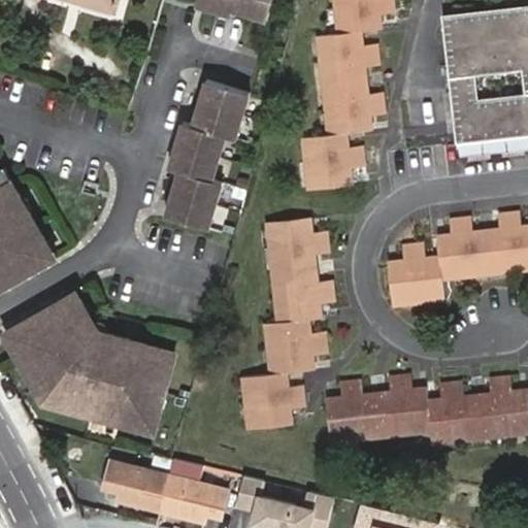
[(194,0),(194,3),(229,13),(230,8),(265,18),(269,0),(194,0)]
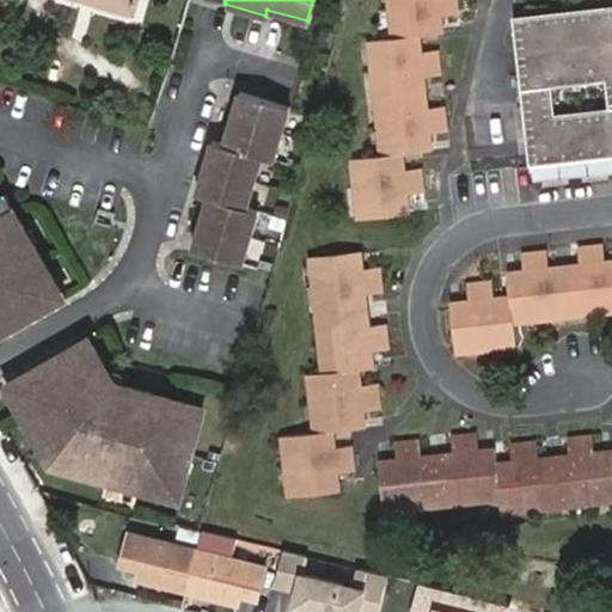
[(398,36),(420,34),(444,30),(441,13),(458,11),(457,0),(447,0),(395,6),(398,36)]
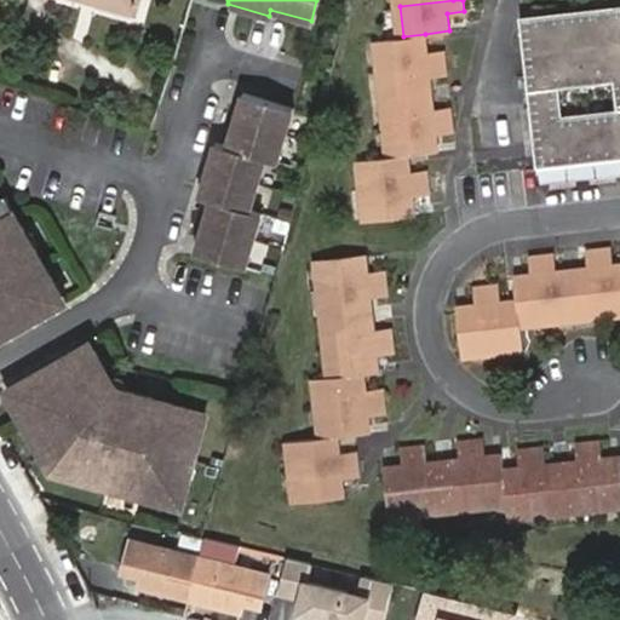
[(619,5),(520,17),(521,29),(619,17),(619,5)]
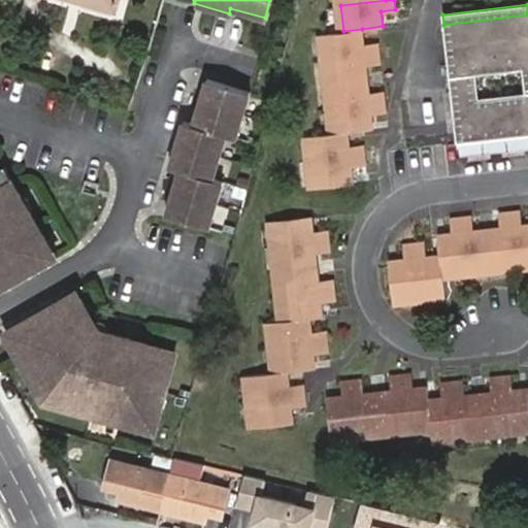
[(333,5),(336,32),(343,31),(340,5),(333,5)]
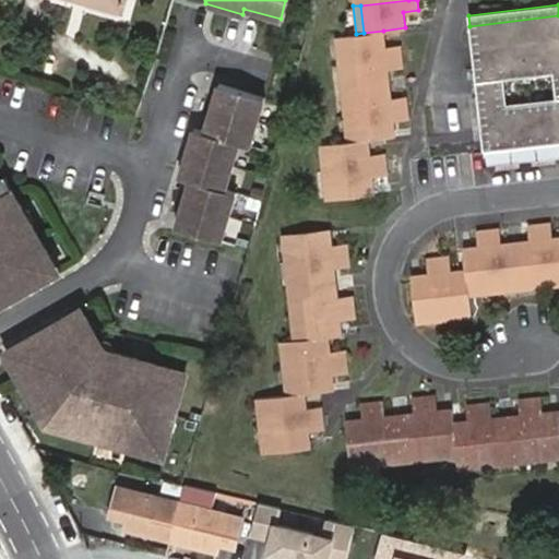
[(558,15),(470,26),(484,149),(558,140),(558,15)]
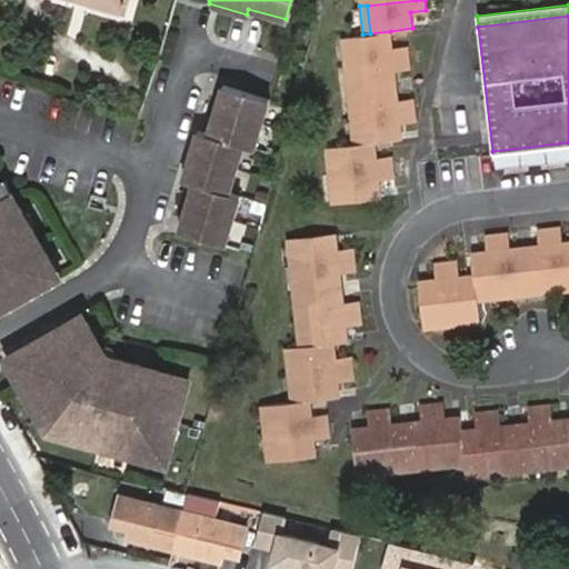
[(352,62),(408,56),(406,46),(391,47),(390,31),(370,33),(362,35),(349,37),(352,62)]
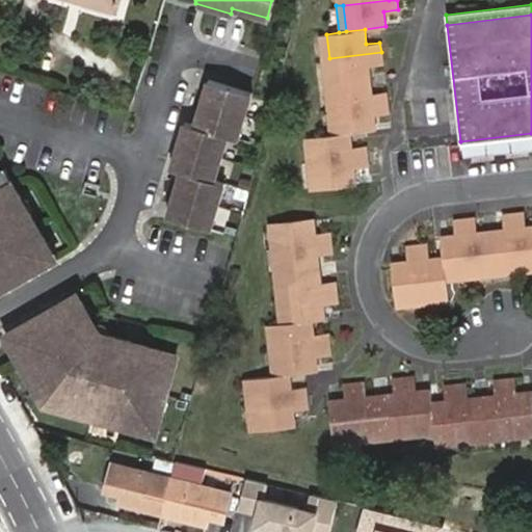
[(322,59),(329,58),(326,34),(320,34),(322,59)]
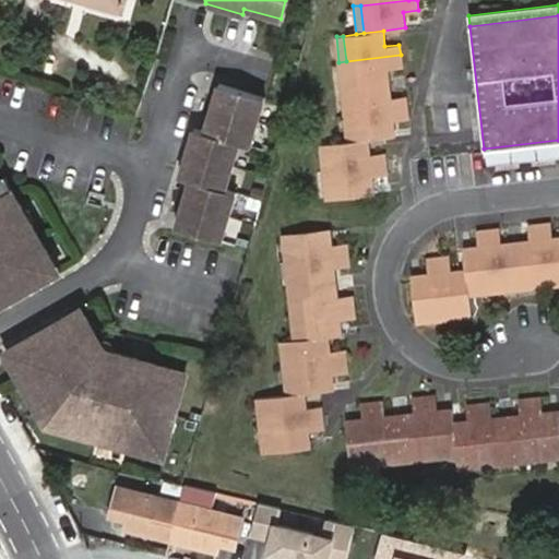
[(346,61),(348,87),(389,83),(388,68),(402,67),(401,55),(346,61)]
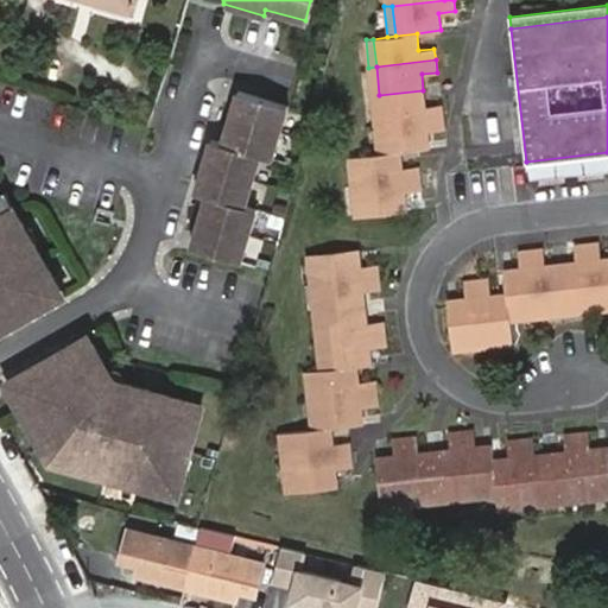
[(372,95),(379,95),(377,67),(368,68),(372,95)]
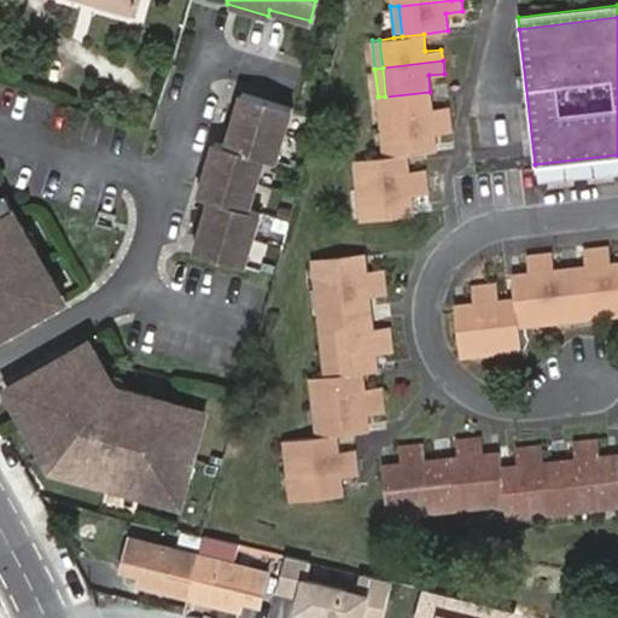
[(290,108),(238,92),(222,144),(211,140),(194,194),(207,198),(191,250),(242,266),(257,213),(245,210),(262,156),(273,159),(290,108)]
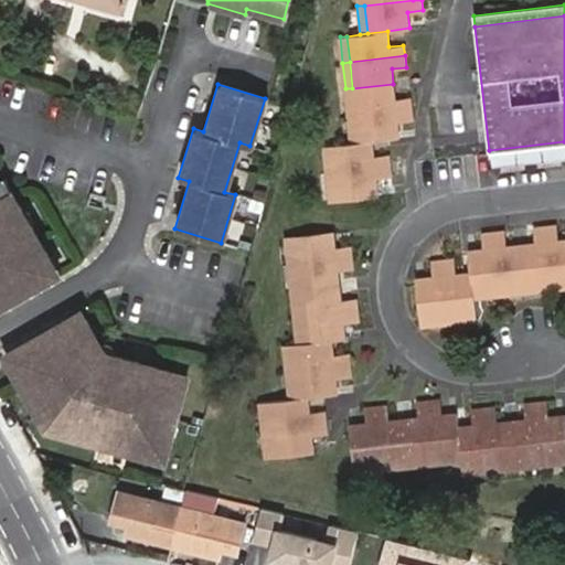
[(352,88),(354,115),(412,108),(409,98),(395,99),(393,84),(352,88)]
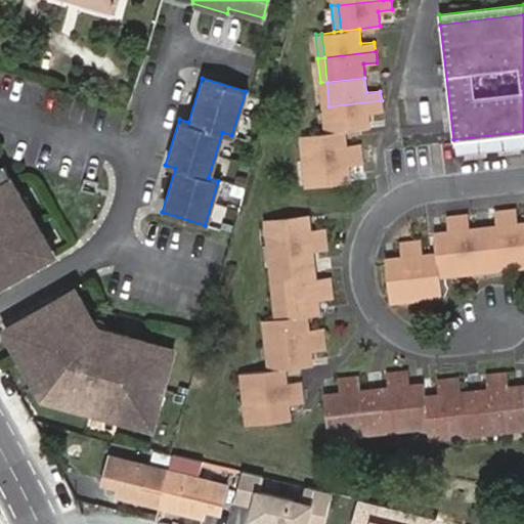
[(320,82),(322,107),(329,106),(326,82),(320,82)]
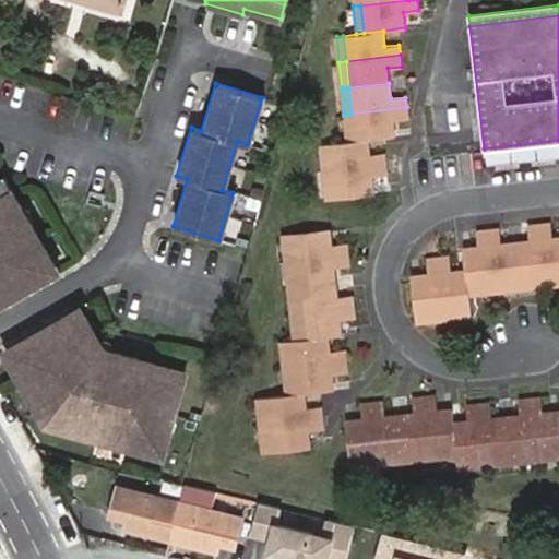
[(354,140),(369,139),(394,135),(393,119),(408,117),(407,107),(351,114),(354,140)]
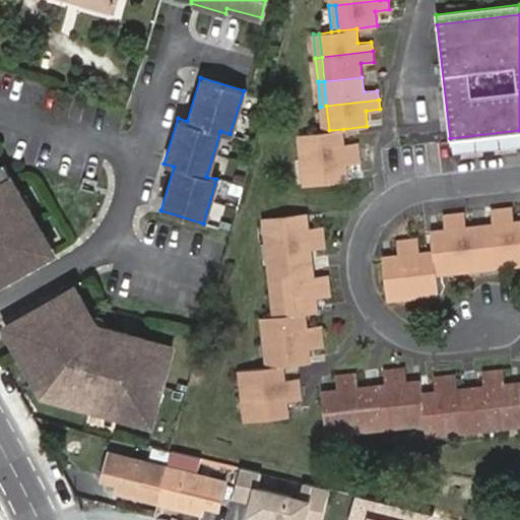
[(320,107),(322,131),(329,130),(326,106),(320,107)]
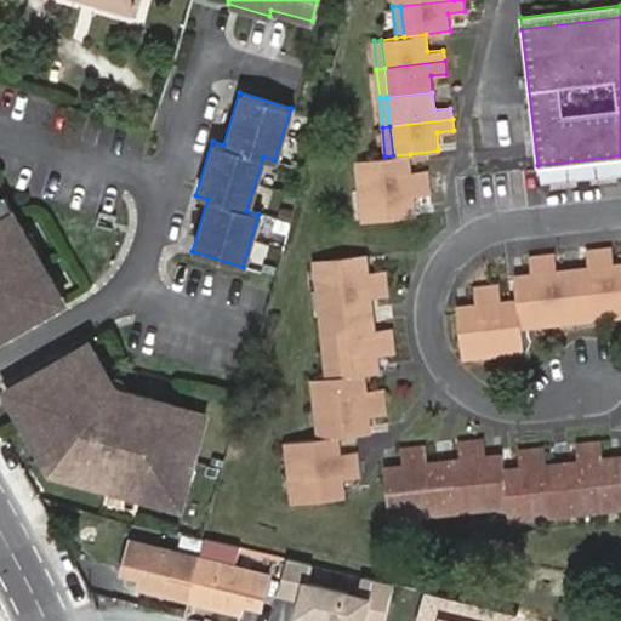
[(368,187),(428,180),(427,171),(412,172),(410,154),(393,155),(385,157),(364,159),(368,187)]
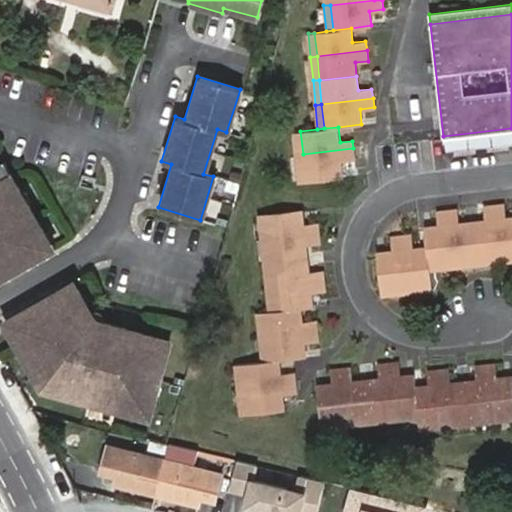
[(445,151),(511,141),(511,129),(444,139),(445,151)]
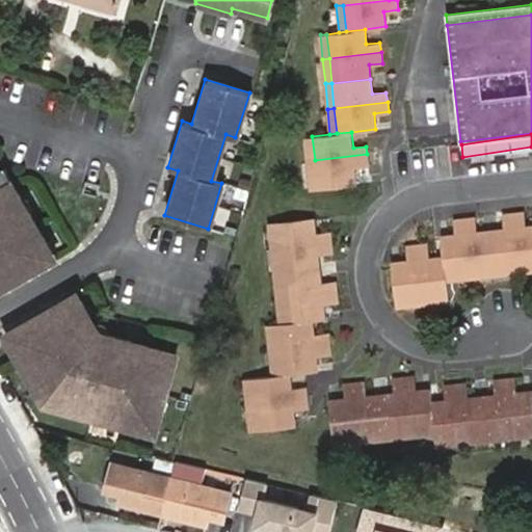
[(307,136),(309,161),(315,160),(312,136),(307,136)]
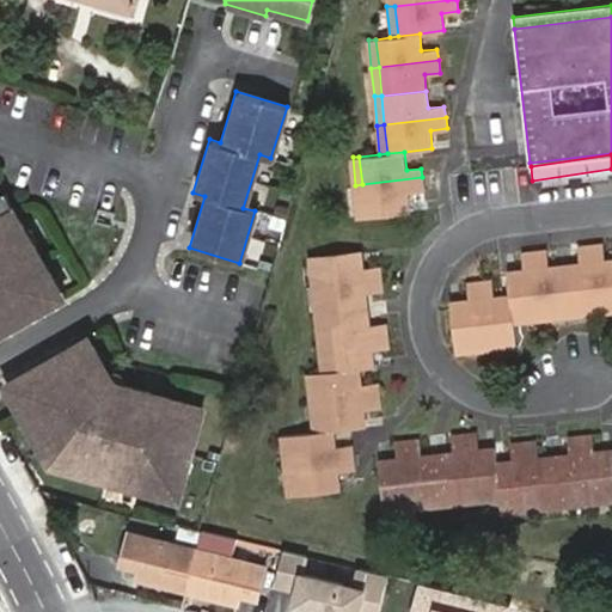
[(362,184),(365,214),(410,209),(409,190),(422,188),(422,177),(362,184)]
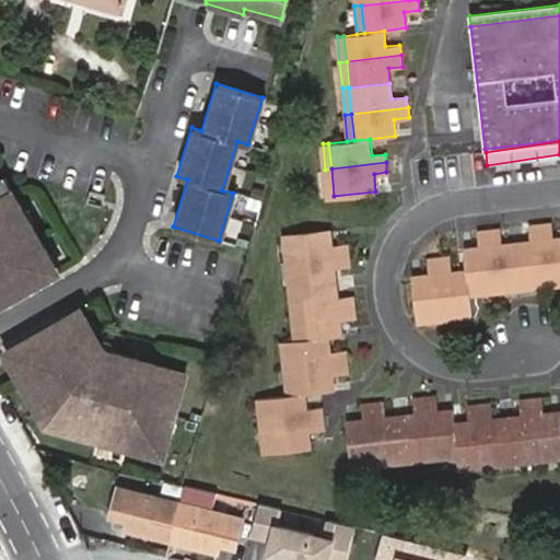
[(0,291),(45,268),(43,264),(55,257),(8,166),(0,170),(0,291)]
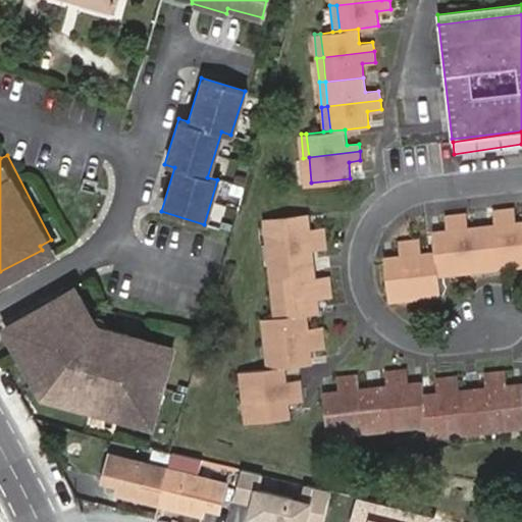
[(507,210),(513,261),(521,259),(521,220),(518,209),(507,210)]
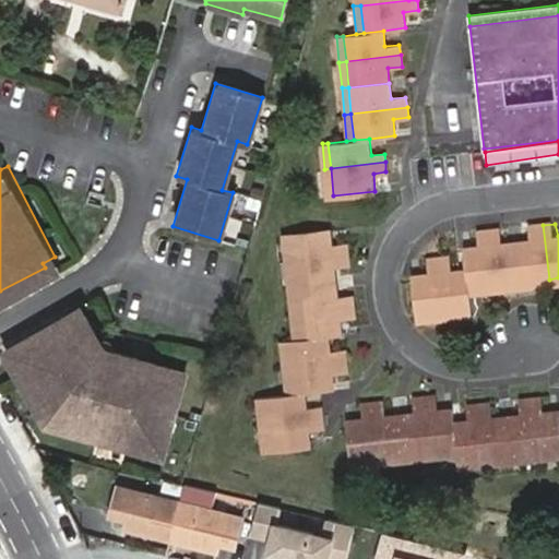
[(518,240),(523,282),(549,280),(543,225),(530,226),(530,239),(518,240)]
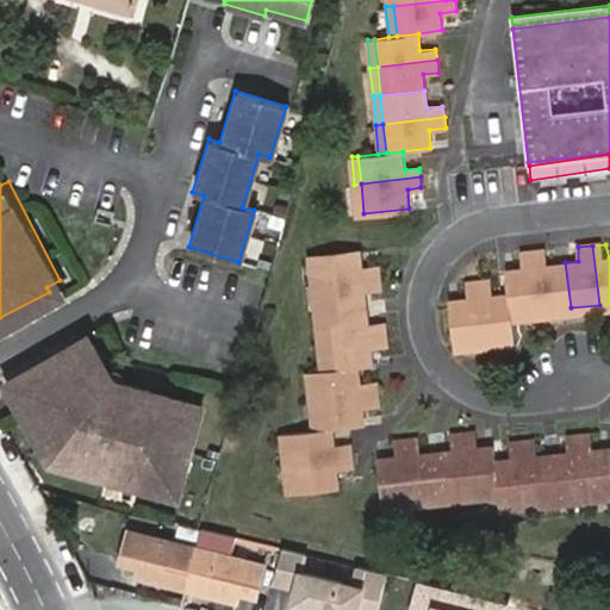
[(508,269),(510,290),(512,313),(543,311),(536,250),(521,251),(521,267),(508,269)]
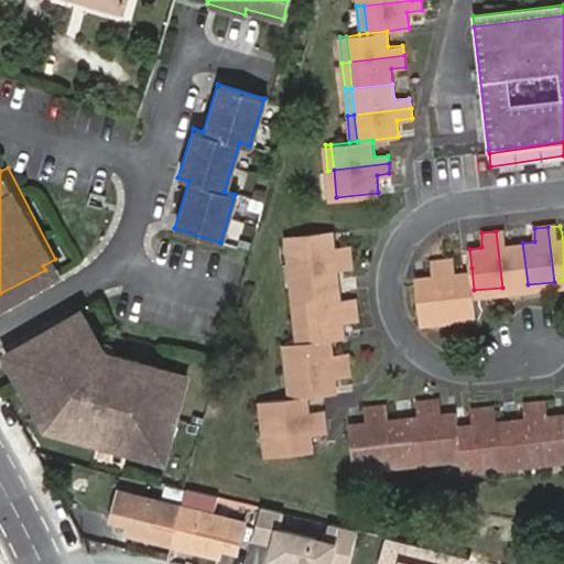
[(496,231),(502,288),(528,284),(522,242),(508,243),(507,231),(496,231)]
